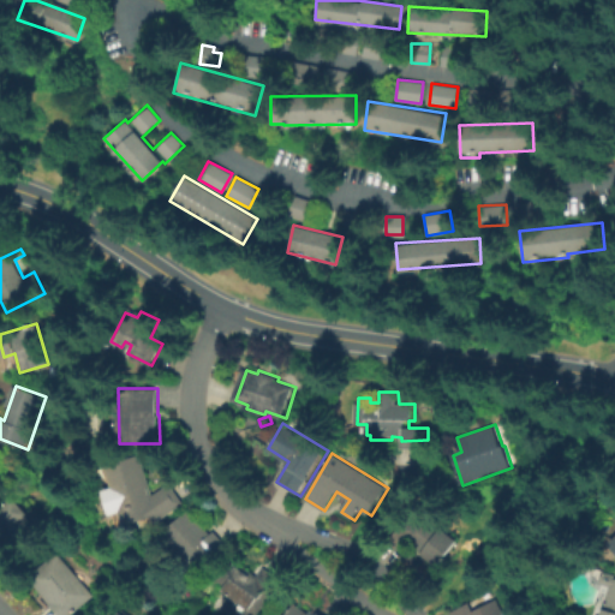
[(107,466),(143,454),(156,495),(172,483),(187,503),(161,523),(156,517),(127,526),(107,466)]
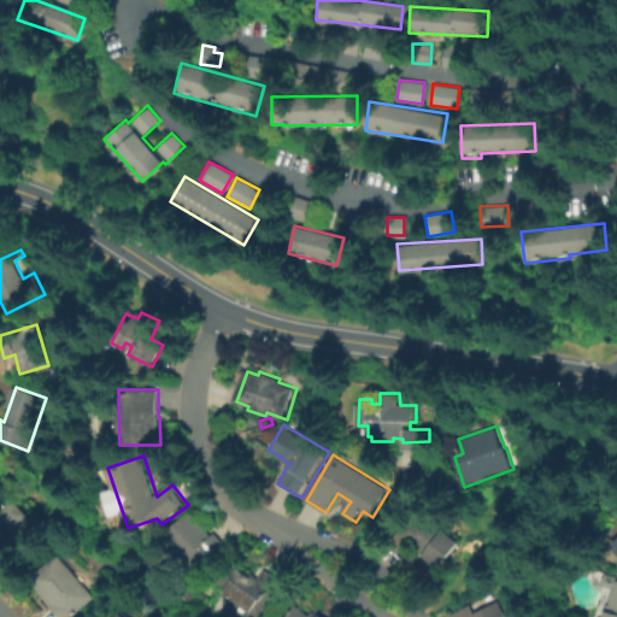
[(0,466),(11,477),(0,488),(0,466)]
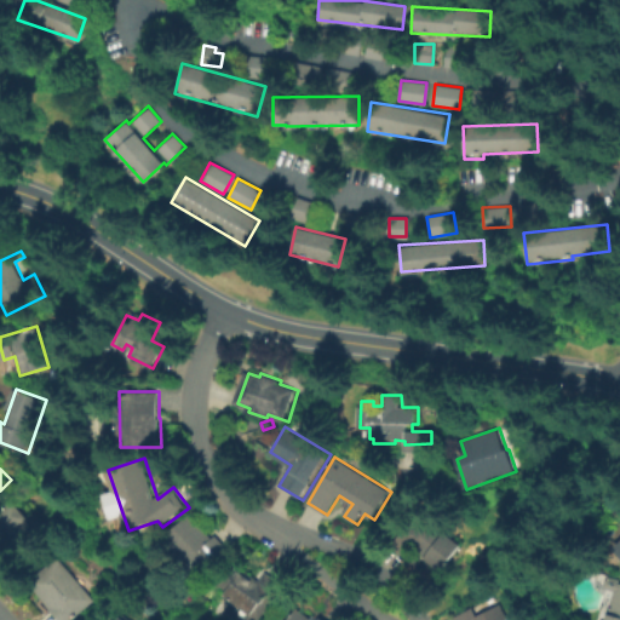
[(46,538),(23,558),(6,539),(0,543),(0,514),(15,501),(46,538)]
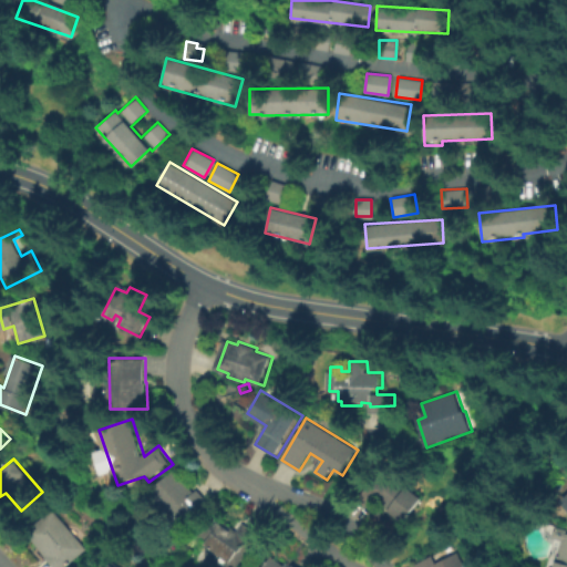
[(425,498),(408,524),(379,502),(371,512),(358,502),(383,467),(425,498)]
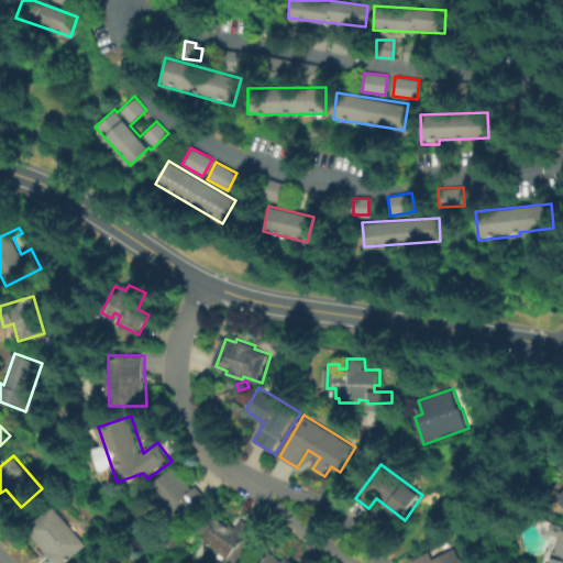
[(150,490),(174,466),(178,472),(179,471),(190,482),(189,482),(194,487),(191,489),(192,490),(198,485),(210,499),(183,526),(150,490)]
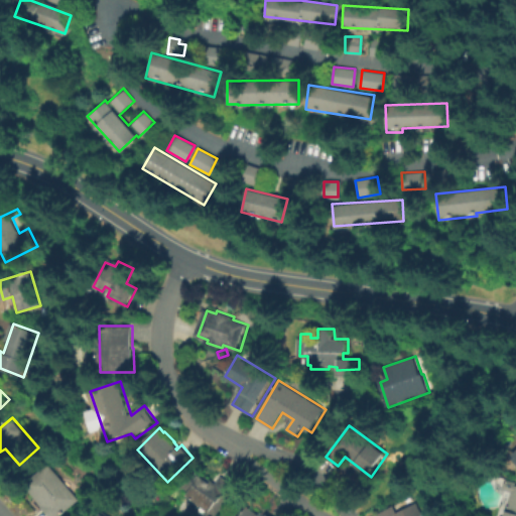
[(515,469),(506,458),(515,448),(515,469)]
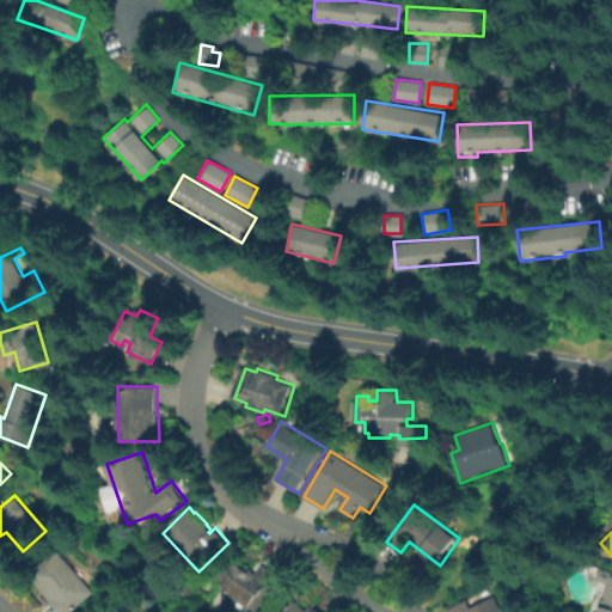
[(57,549),(97,593),(74,611),(65,611),(30,574),(57,549)]
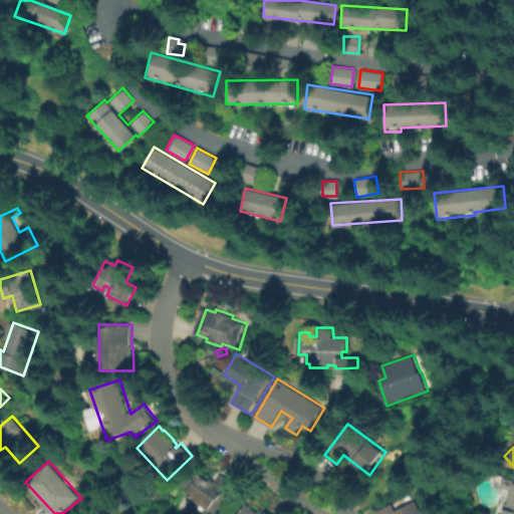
[(242,489),(232,504),(228,501),(219,513),(188,494),(191,489),(181,482),(192,465),(217,481),(221,475),(242,489)]
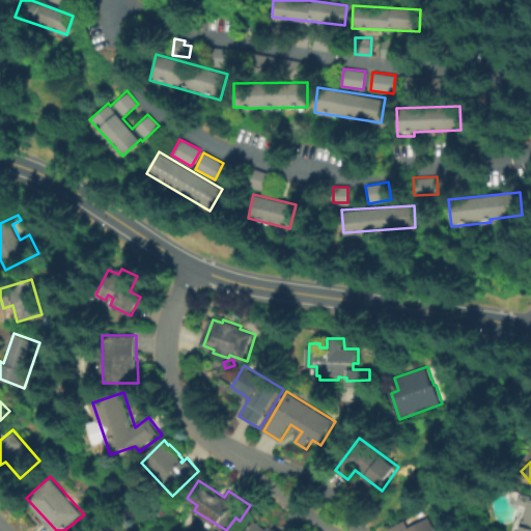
[(515,530),(523,507),(514,505),(516,496),(530,499),(530,530),(515,530)]
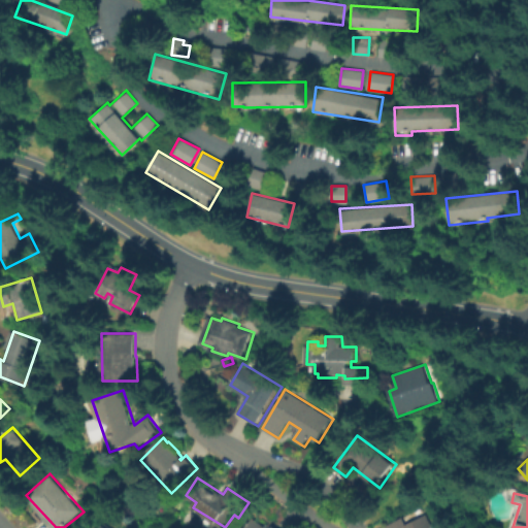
[(428,527),(423,513),(383,527),(428,527)]
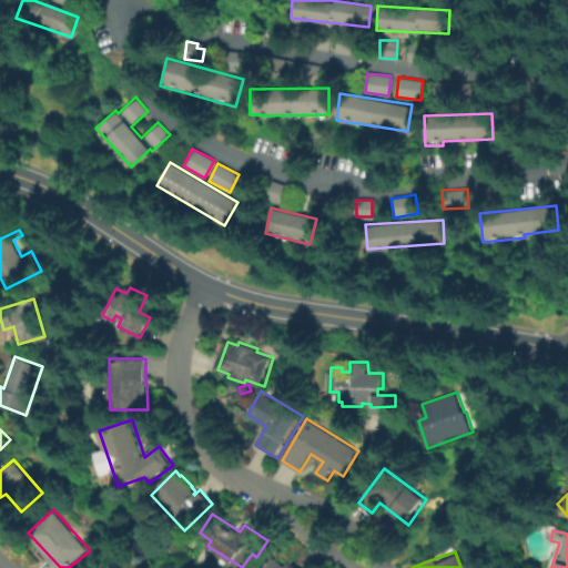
[(256,567),(267,555),(283,567),(285,567),(290,564),(294,567),(256,567)]
